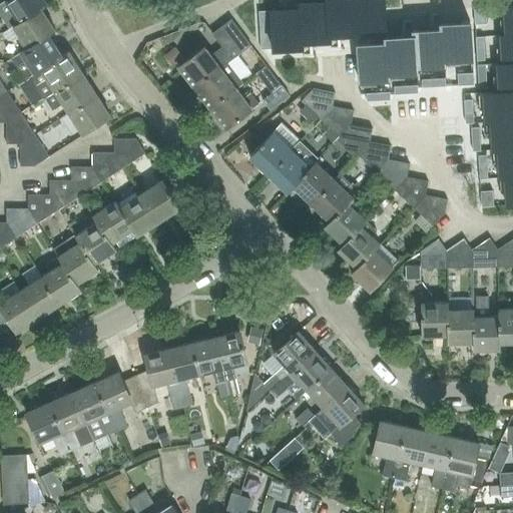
[(4,0),(0,3),(0,14),(9,29),(13,26),(13,25),(19,21),(41,7),(41,9),(48,4),(45,0),(4,0)]
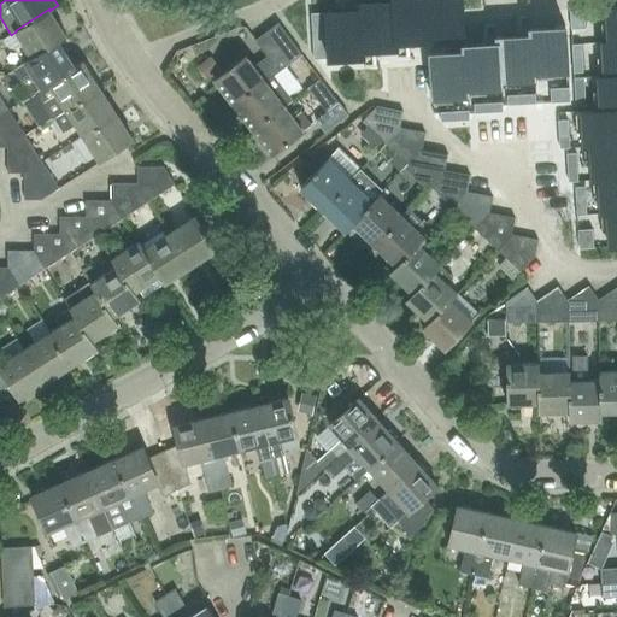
[(432,40),(430,34),(429,34),(427,0),(393,0),(394,3),(397,41),(398,41),(432,40)]
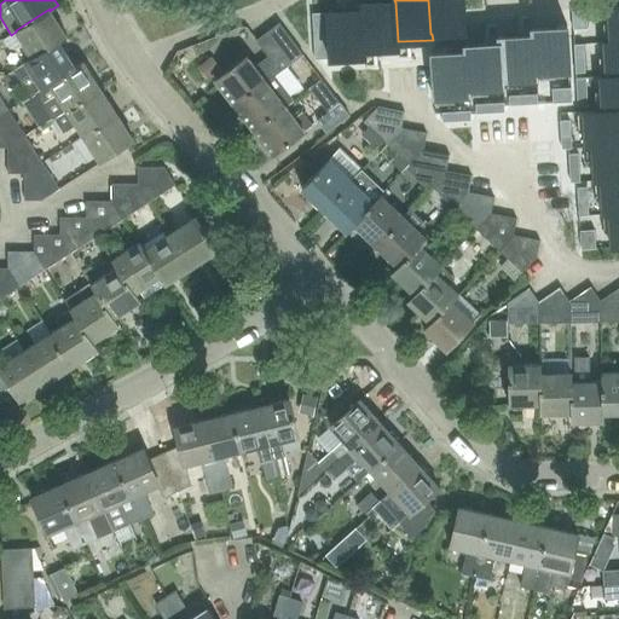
[(428,0),(431,34),(432,34),(466,32),(463,0),(428,0)]
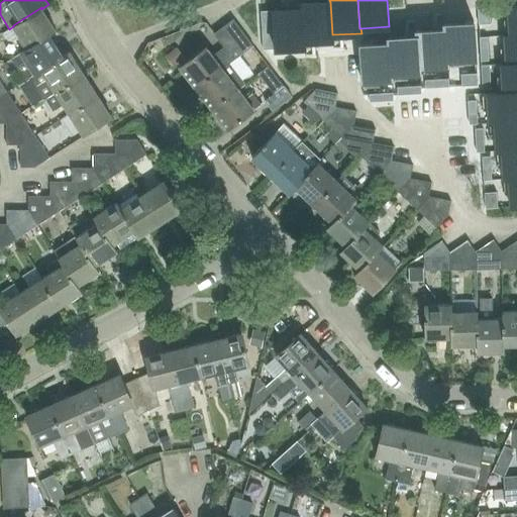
[(333,40),(333,34),(332,34),(330,2),(302,3),(302,8),(304,41),(305,41),(333,40)]
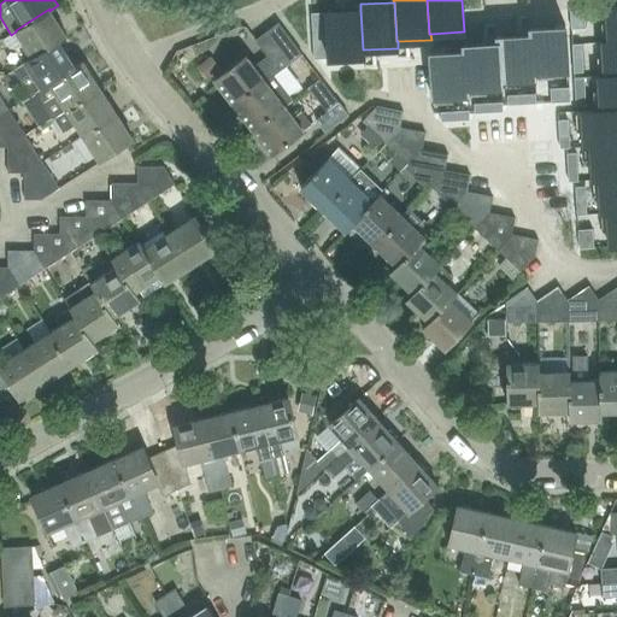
[(616,7),(606,9),(609,42),(609,43),(616,42),(616,7)]
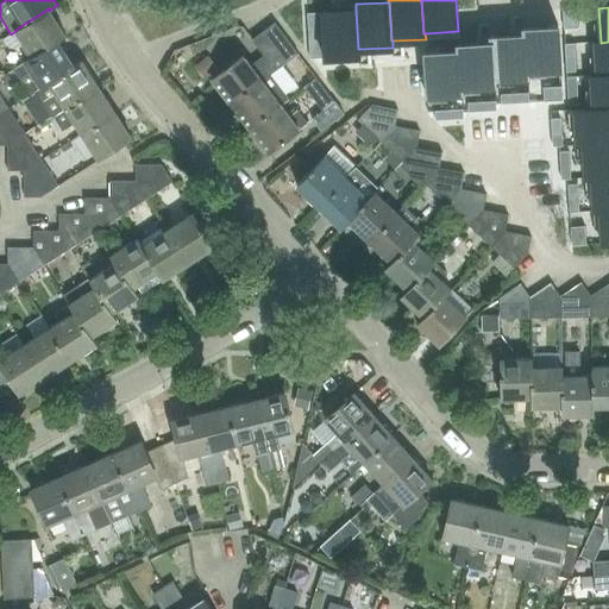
[(11,35),(4,38),(11,48),(18,49),(25,44),(32,56),(57,39),(58,41),(66,36),(49,11),(49,8),(23,25),(16,30),(16,31),(11,35)]
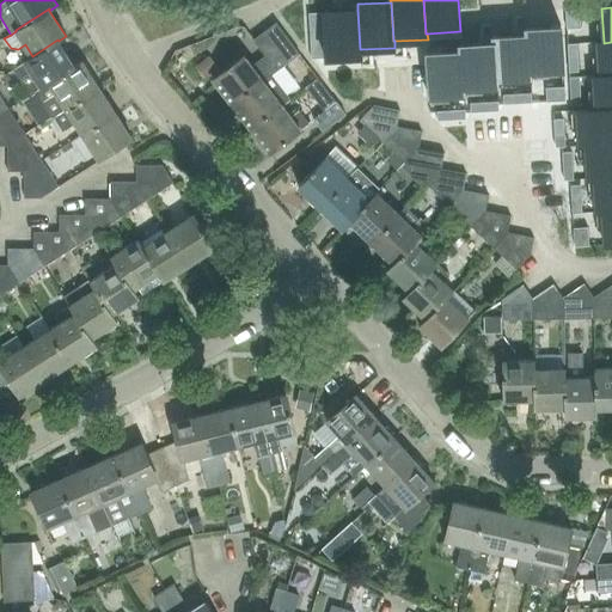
[(361,56),(361,49),(360,49),(357,10),(324,12),(324,22),(325,40),(326,48),(326,57),(361,56)]
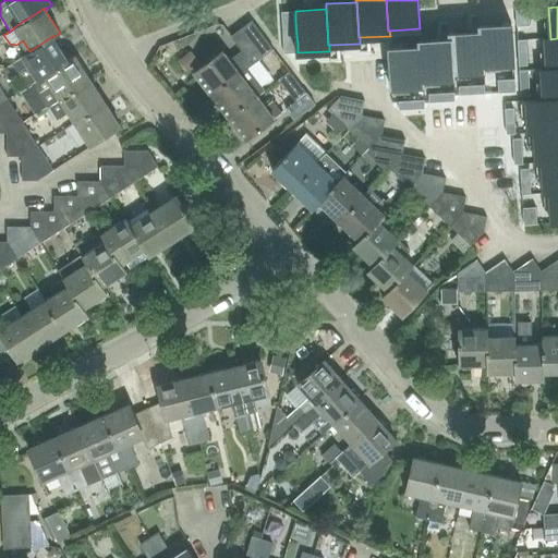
[(529,9),(528,9),(524,9),(516,9),(516,17),(524,17),(529,17),(529,9)]
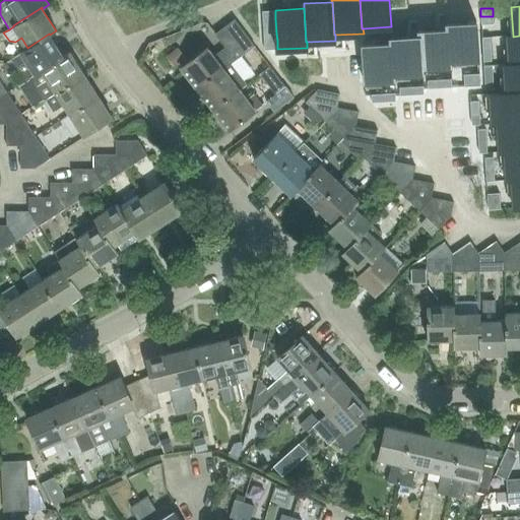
[(262,18),(275,18),(275,10),(274,10),(262,11),(262,18)]
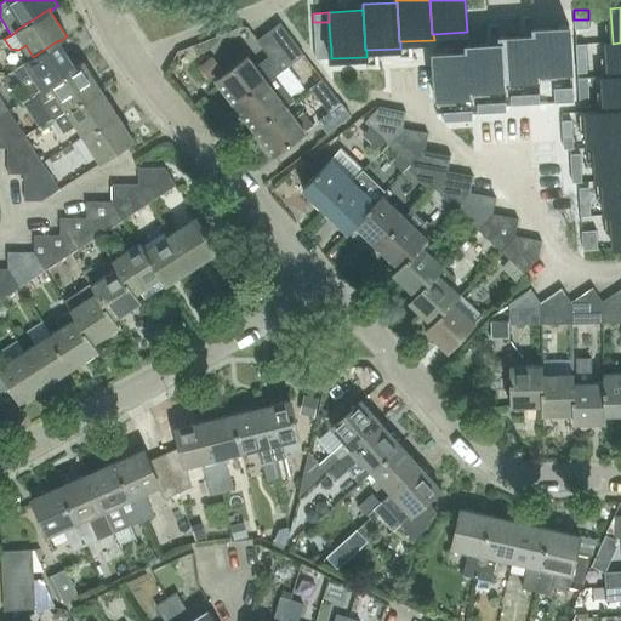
[(590,29),(588,20),(584,20),(574,20),(575,29),(585,29),(590,29)]
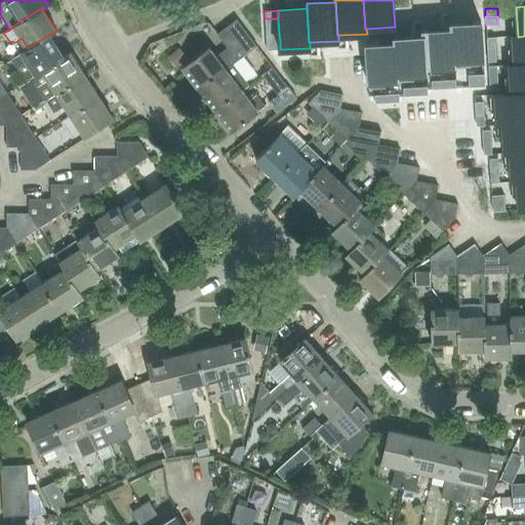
[(266,27),(279,26),(278,18),(265,18),(266,27)]
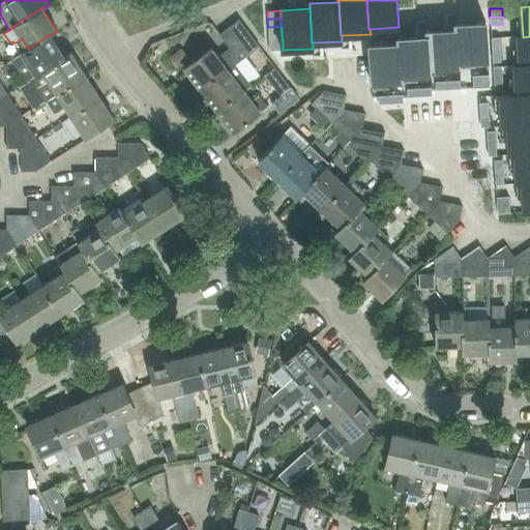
[(239,20),(230,27),(244,47),(245,47),(251,54),(260,47),(255,39),(239,20)]
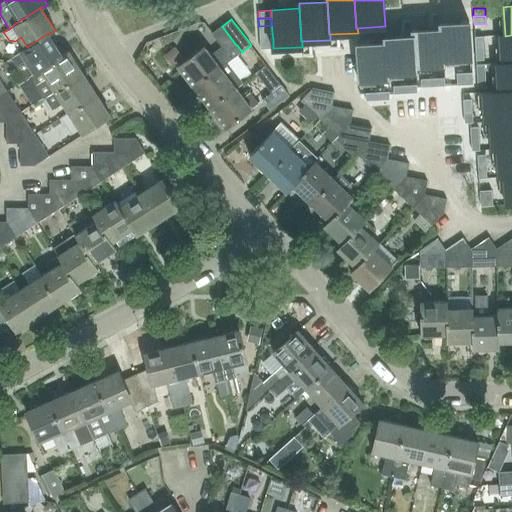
[(443,61),(471,59),(469,21),(440,23),(440,28),(442,61),(443,61)]
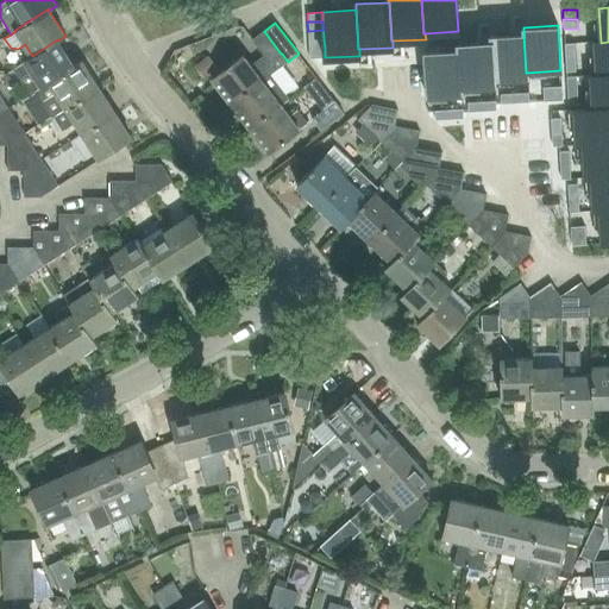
[(308,41),(324,39),(324,30),(308,31),(308,41)]
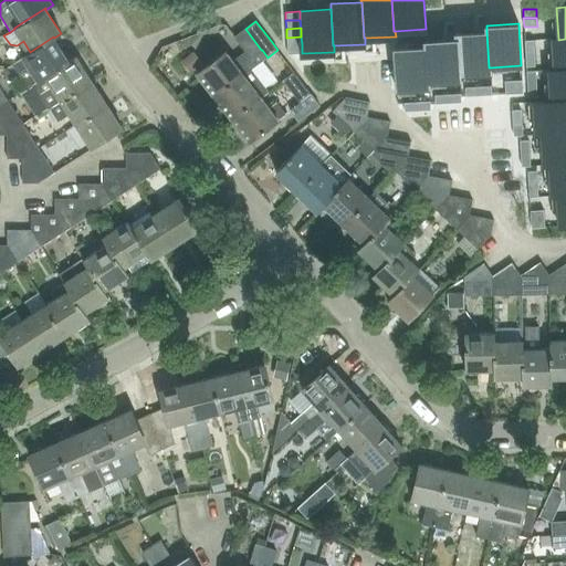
[(226,51),(197,73),(215,96),(244,74),(251,70),(268,58),(262,50),(261,50),(245,29),(234,37),(247,52),(233,61),(226,51)]
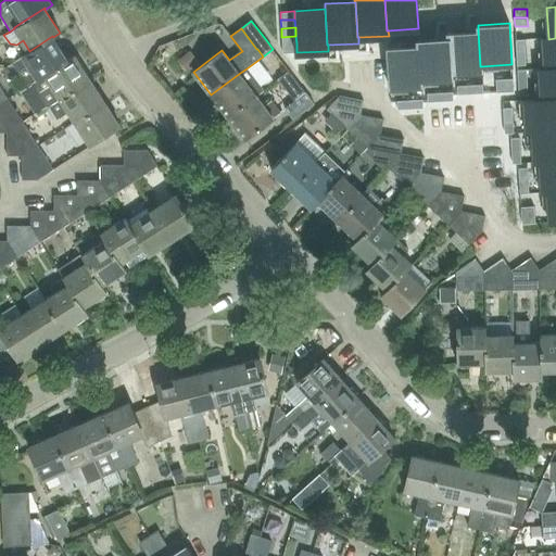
[(482,72),(481,66),(480,66),(478,30),(447,33),(449,38),(451,74),(452,74),(482,72)]
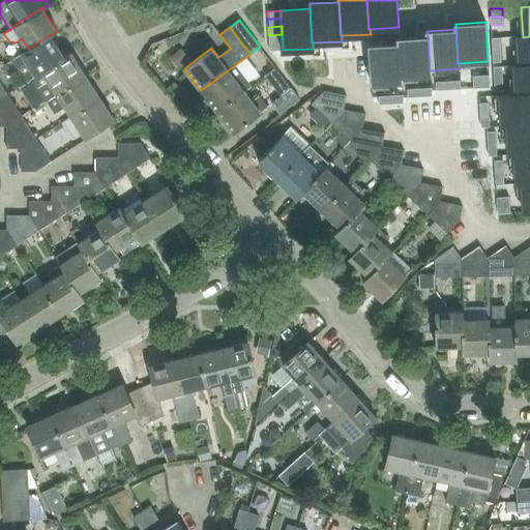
[(28,49),(21,53),(35,76),(65,57),(64,57),(51,35),(50,34),(28,49)]
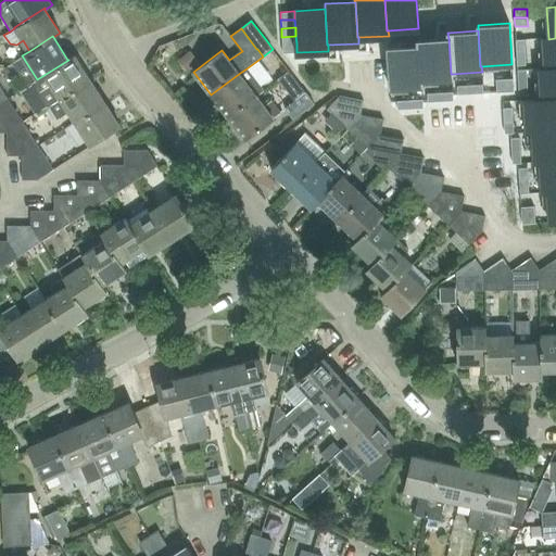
[(282,45),(297,43),(295,36),(281,37),(282,45)]
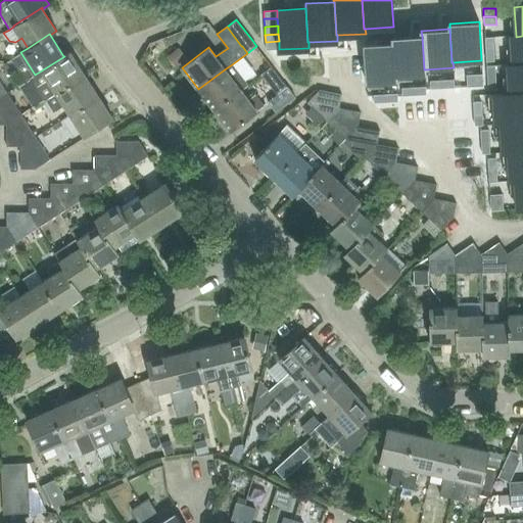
[(425,75),(425,69),(424,69),(422,36),(393,37),(393,43),(395,76),(396,76),(425,75)]
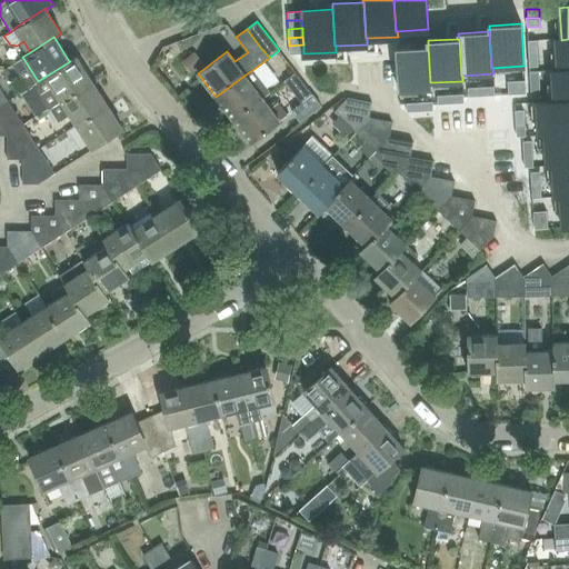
[(568,39),(561,40),(561,39),(556,39),(558,70),(558,71),(568,70),(568,39)]
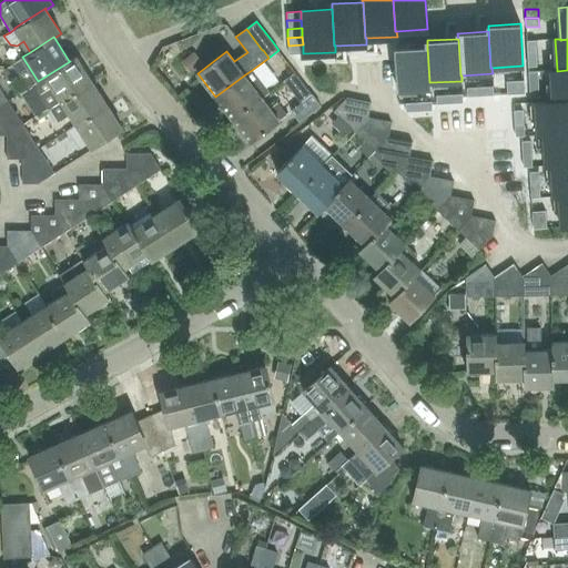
[(536,40),(527,41),(527,53),(536,53),(536,40)]
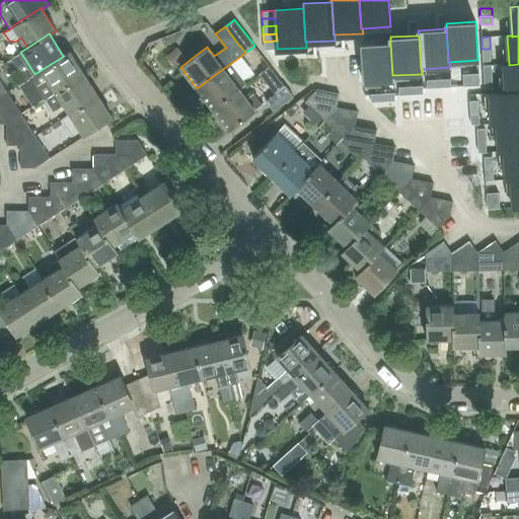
[(265,50),(277,49),(277,41),(264,42),(264,49),(264,50),(265,50)]
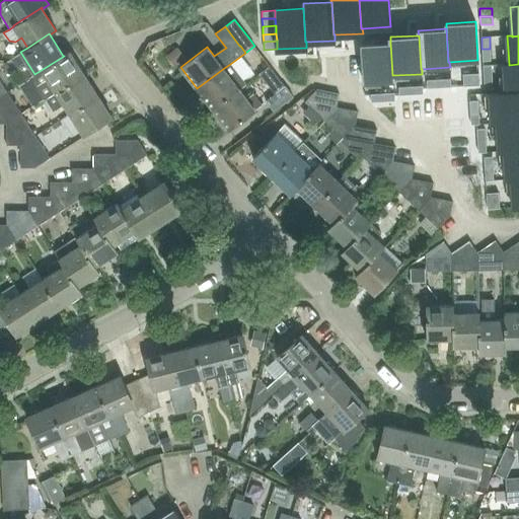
[(393,81),(393,75),(392,75),(390,43),(362,44),(364,82),(393,81)]
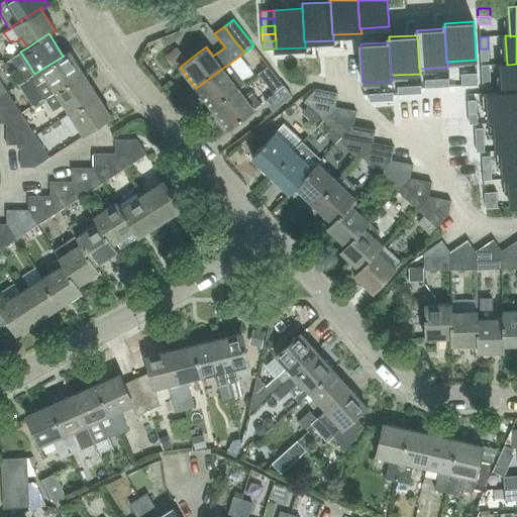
[(489,61),(488,48),(480,48),(480,50),(481,61),(489,61)]
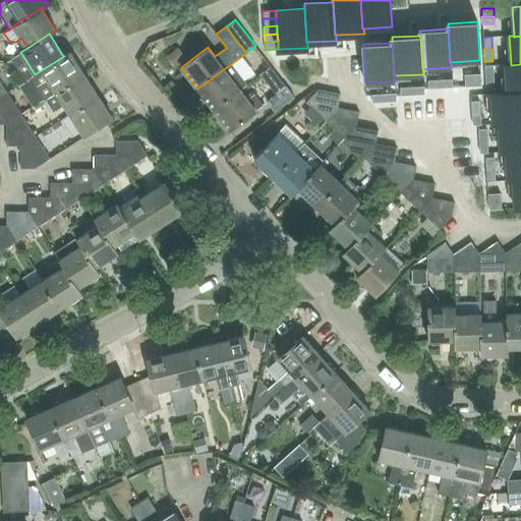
[(35,74),(32,76),(38,88),(35,90),(42,101),(47,98),(84,73),(70,52),(70,51),(63,56),(64,56),(35,74)]
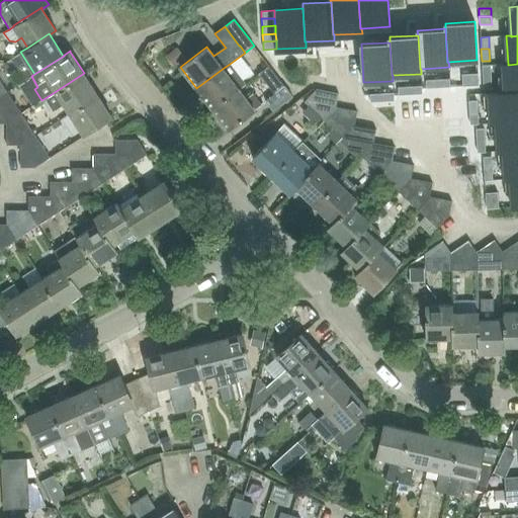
[(224,68),(196,88),(212,108),(239,89),(246,84),(237,73),(230,64),(224,68)]
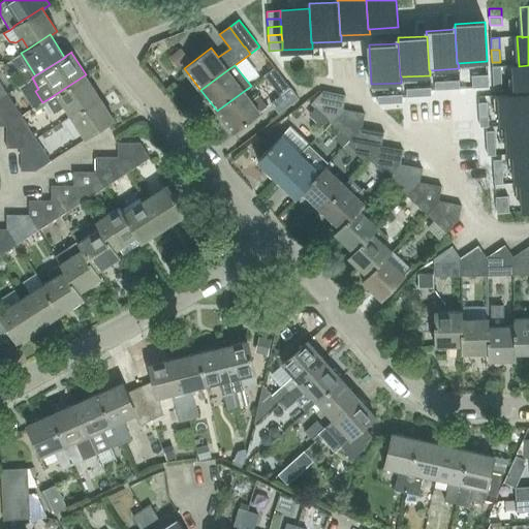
[(516,95),(528,94),(528,65),(519,66),(519,65),(514,65),(516,94),(516,95)]
